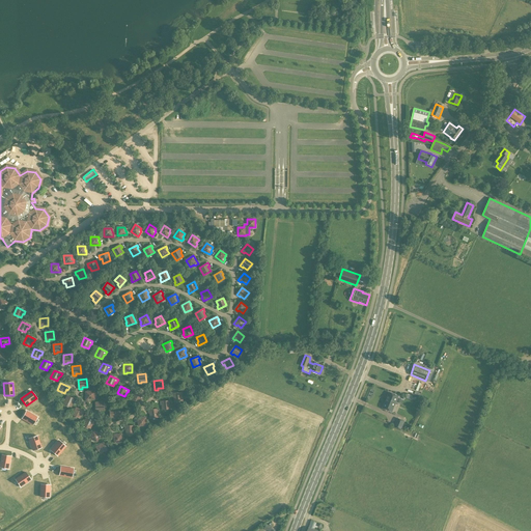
[(90,399),(94,399),(94,391),(86,392),(86,401),(90,400),(90,399)]
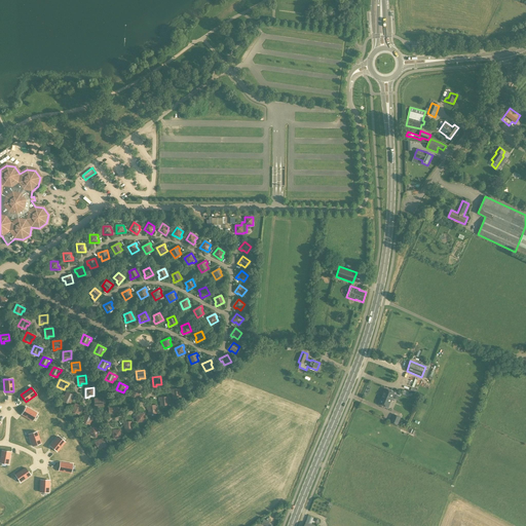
[(414,388),(411,387),(410,389),(405,387),(404,390),(409,391),(408,396),(410,396),(411,391),(413,392),(414,388)]
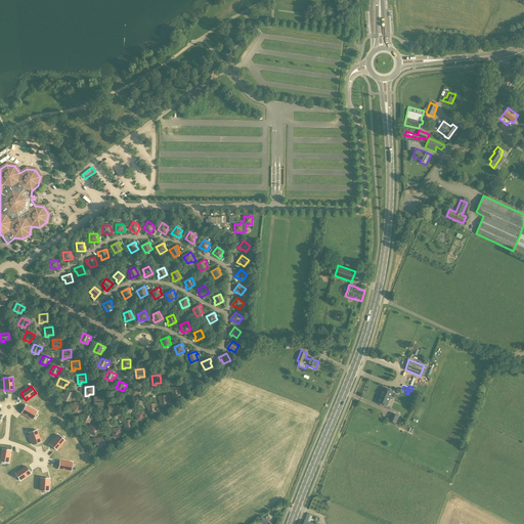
[(140,394),(141,391),(133,387),(130,395),(137,398),(139,394),(140,394)]
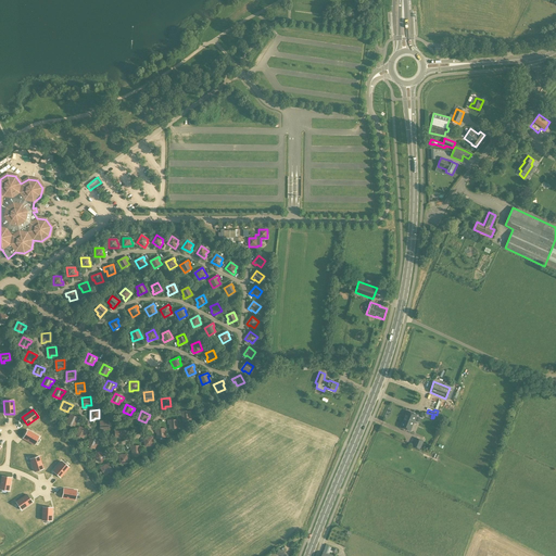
[(182,420),(191,419),(190,411),(180,412),(181,415),(182,415),(182,420)]
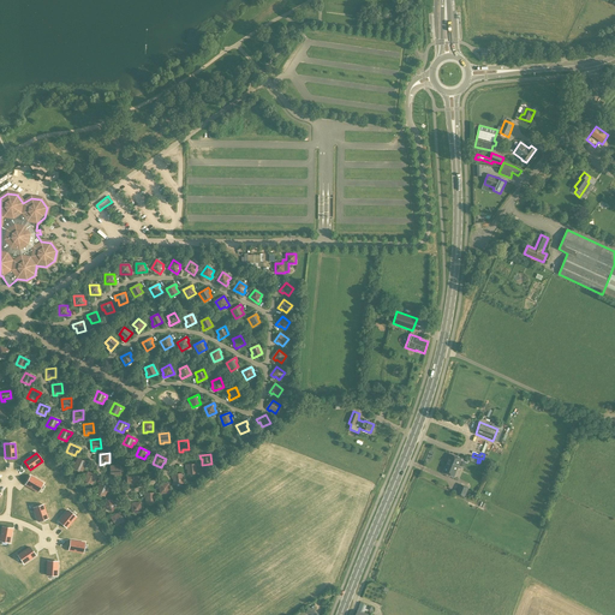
[(451,454),(443,472),(454,477),(461,459),(451,454)]
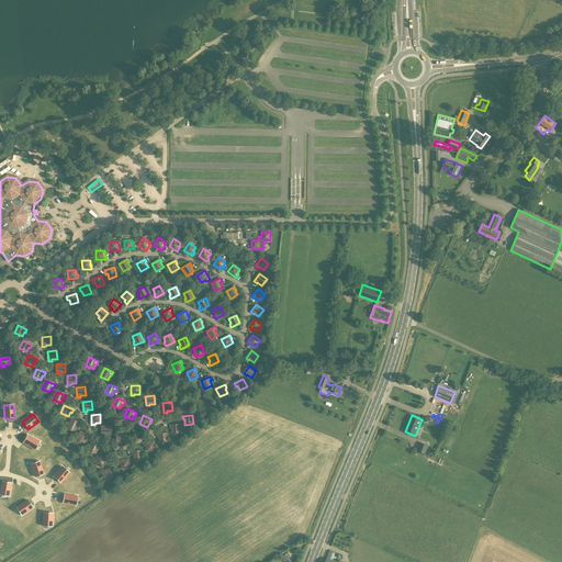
[(75,430),(79,423),(71,419),(68,427),(75,430)]
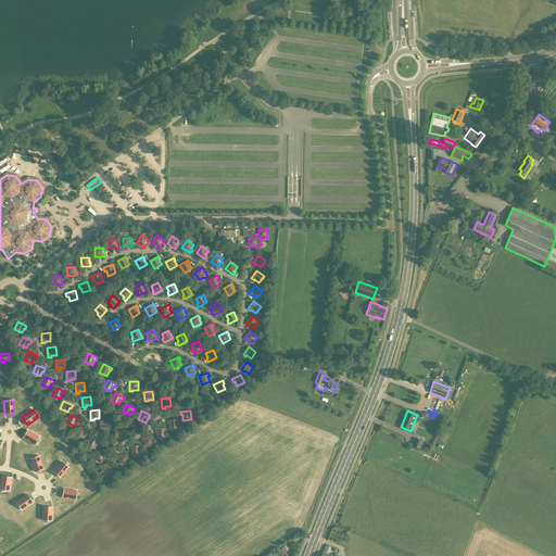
[(171,429),(178,428),(178,419),(168,420),(168,424),(169,424),(171,429)]
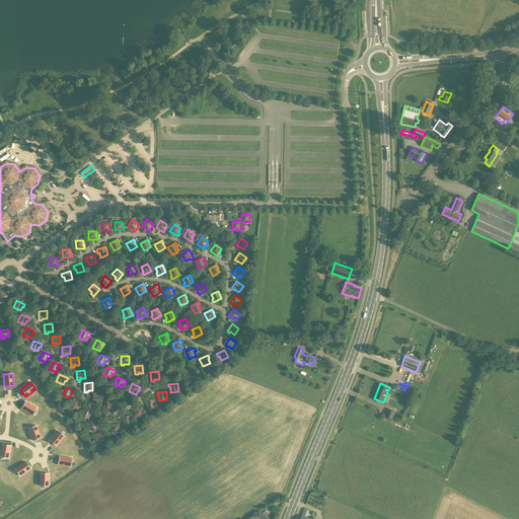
[(97,401),(102,400),(101,393),(93,393),(94,402),(97,402),(97,401)]
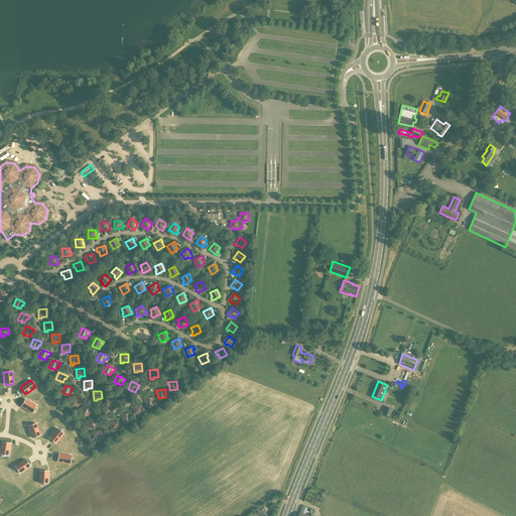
[(81,403),(82,400),(74,396),(71,403),(78,406),(80,402),(81,403)]
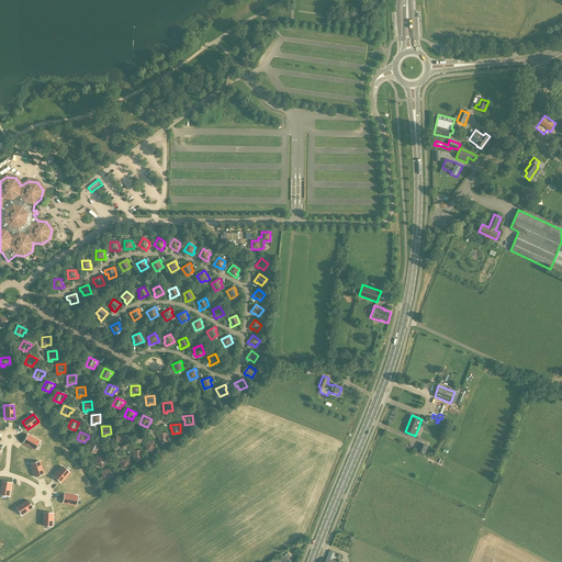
[(159,442),(168,441),(167,433),(157,434),(158,437),(159,437),(159,442)]
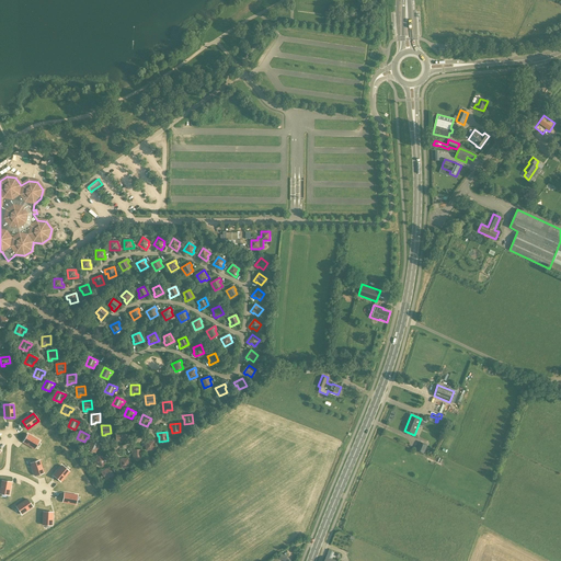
[(121,442),(126,442),(125,433),(116,434),(117,444),(121,443),(121,442)]
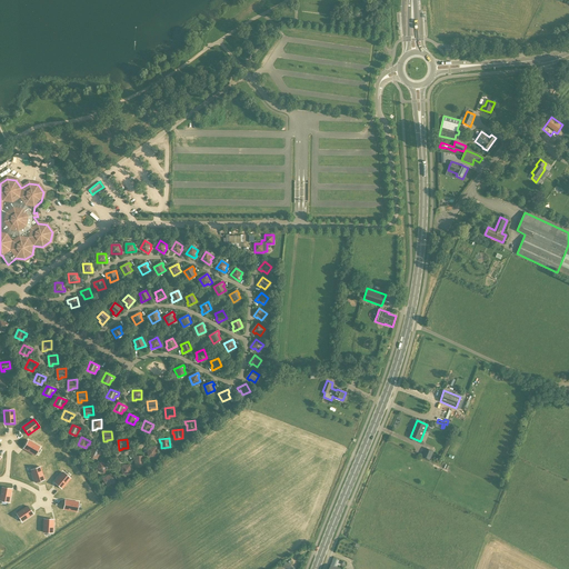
[(28,440),(23,449),(35,456),(36,455),(39,447),(28,440)]
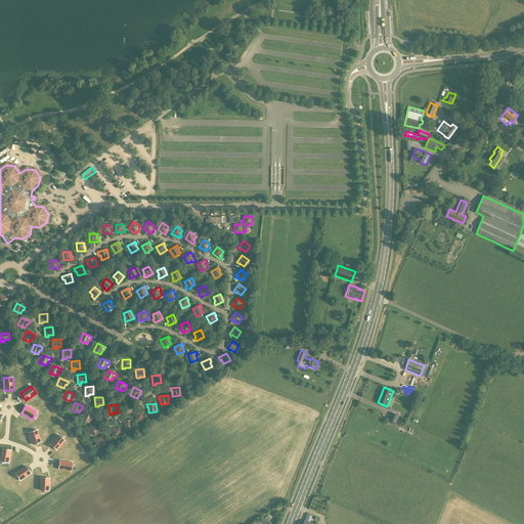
[(137,421),(144,420),(144,411),(135,412),(135,416),(136,416),(137,421)]
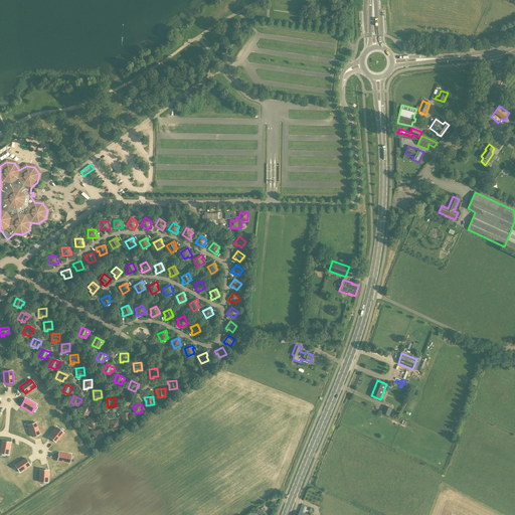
[(91,411),(93,408),(84,405),(80,412),(88,415),(90,411),(91,411)]
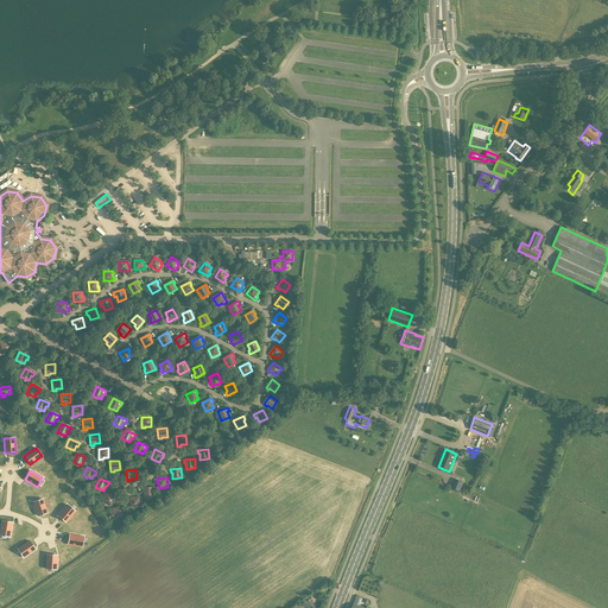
[(450,488),(458,492),(463,482),(455,479),(450,488)]
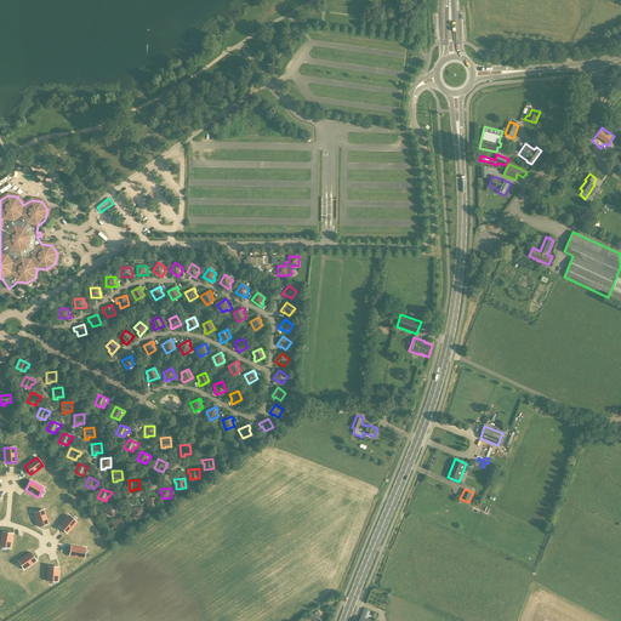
[(148,508),(158,507),(157,497),(146,499),(146,502),(148,502),(148,508)]
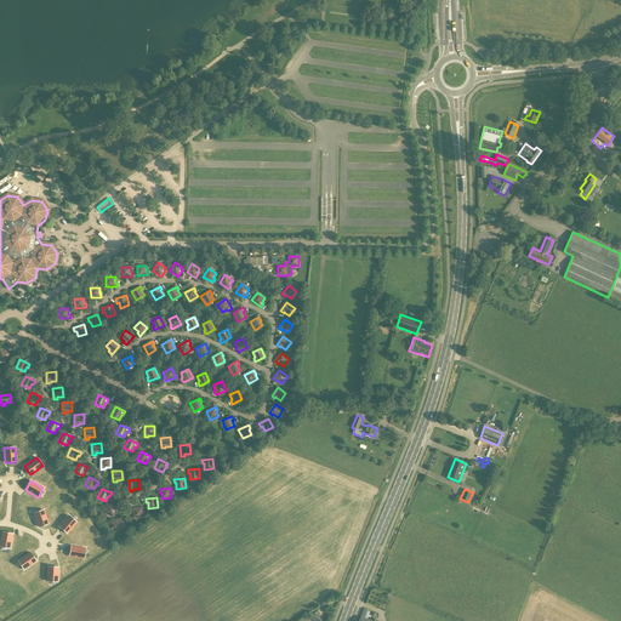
[(118,512),(119,508),(109,503),(106,513),(114,517),(117,512),(118,512)]
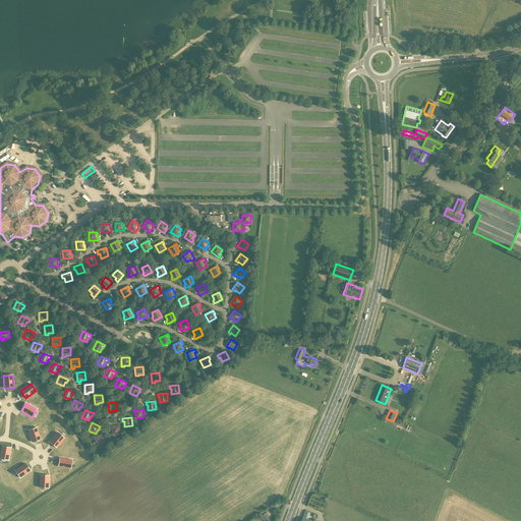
[(113,435),(120,433),(119,425),(110,426),(111,429),(112,429),(113,435)]
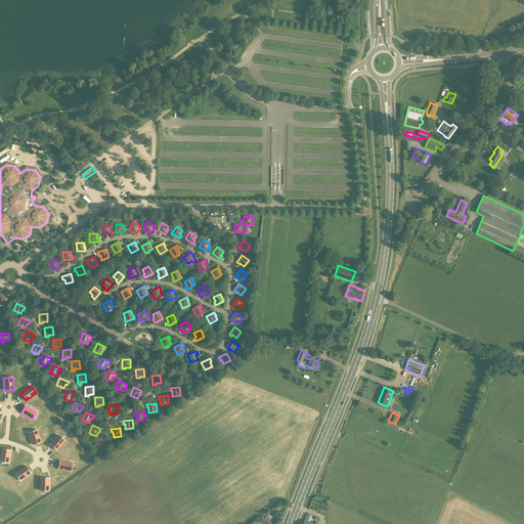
[(34,431),(29,433),(33,444),(41,442),(37,430),(34,431)]
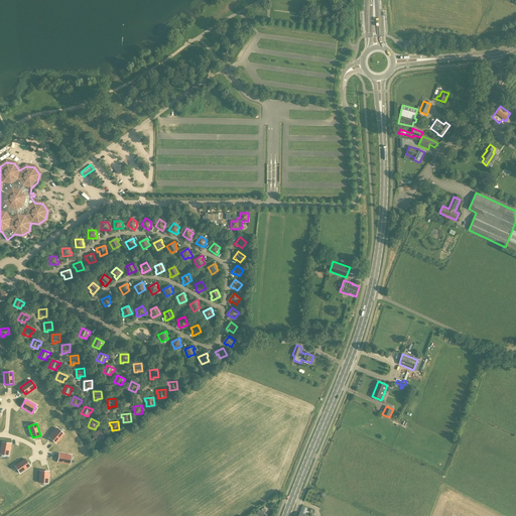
[(56,428),(49,437),(55,443),(63,433),(62,433),(56,428)]
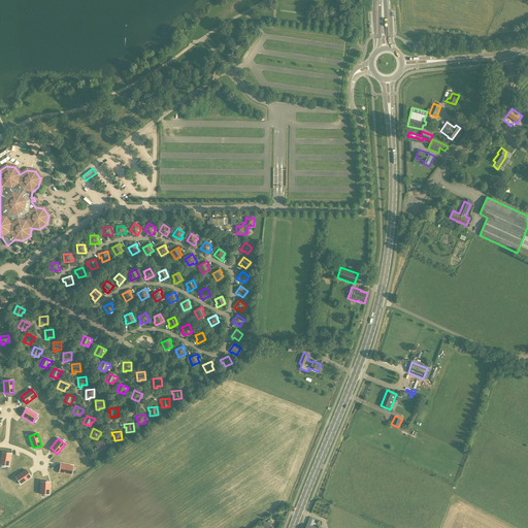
[(104,450),(107,448),(102,440),(96,444),(100,451),(104,449),(104,450)]
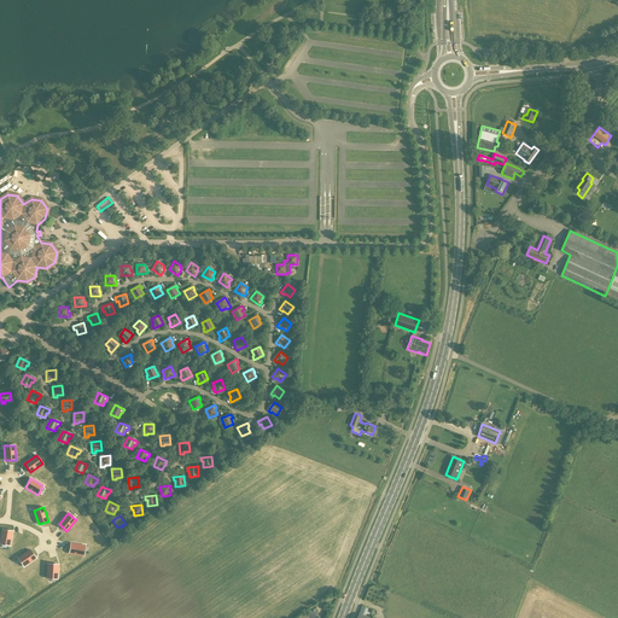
[(1,530),(0,540),(0,543),(1,544),(10,546),(12,531),(1,530)]
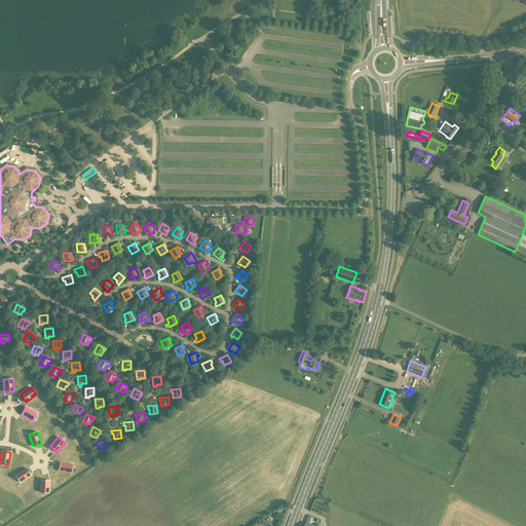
[(60,462),(59,471),(71,473),(71,472),(72,464),(60,462)]
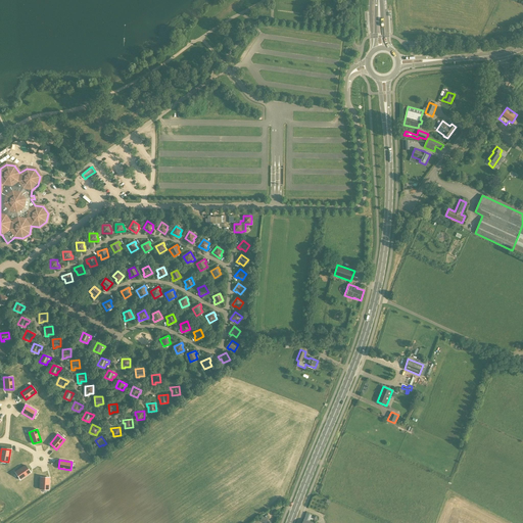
[(25,465),(15,472),(15,473),(19,479),(30,472),(25,465)]
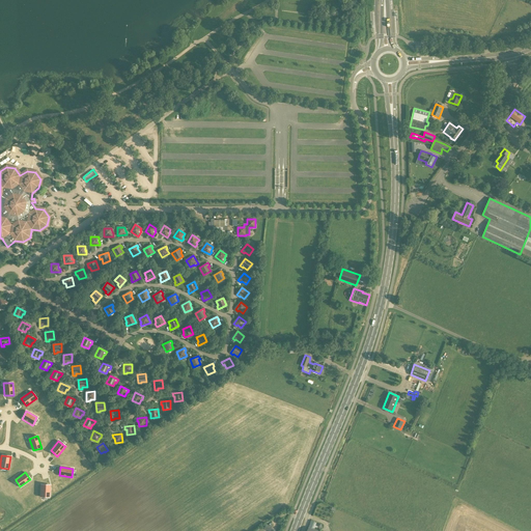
[(40,484),(40,497),(42,497),(49,498),(50,485),(40,484)]
